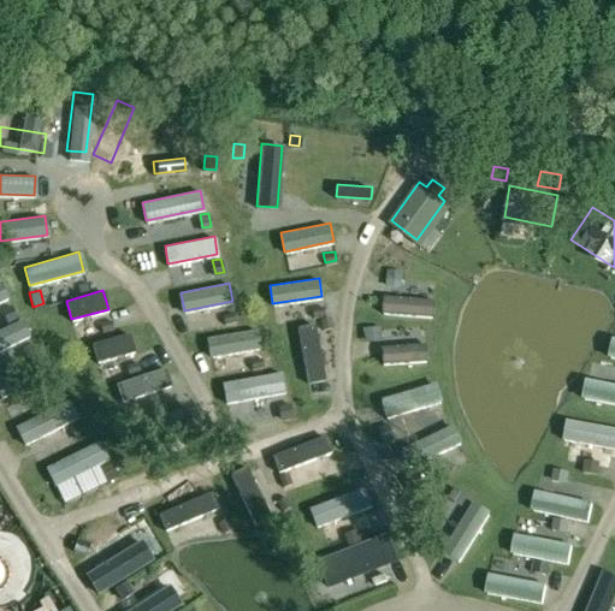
[(431,315),(432,298),(384,294),(383,312),(431,315)]
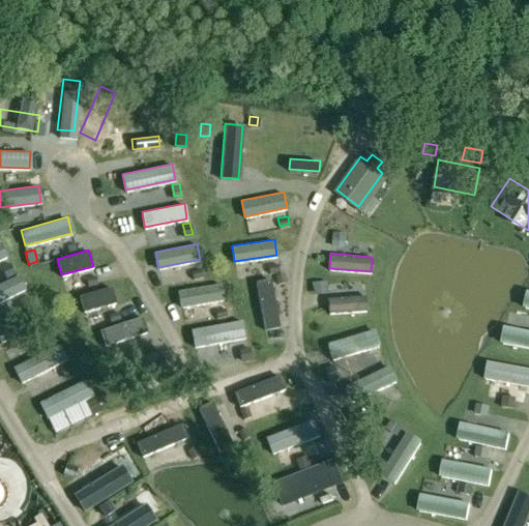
[(2,265),(7,275),(13,272),(8,262),(2,265)]
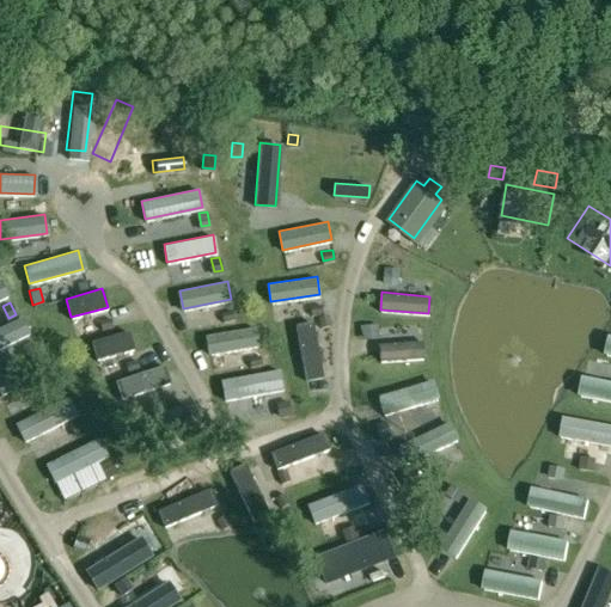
[(322,312),(321,302),(309,305),(310,313),(322,312)]
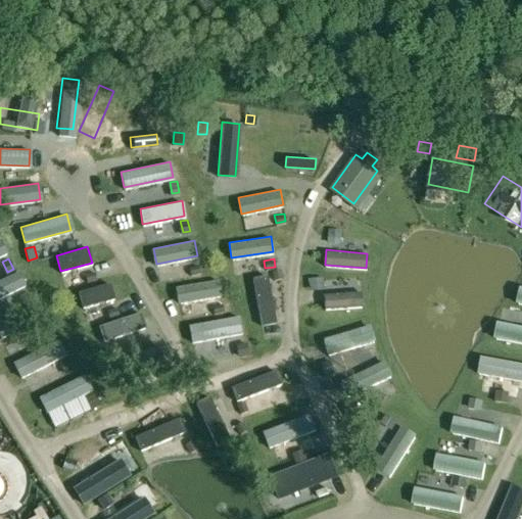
[(199,272),(198,264),(188,267),(189,274),(199,272)]
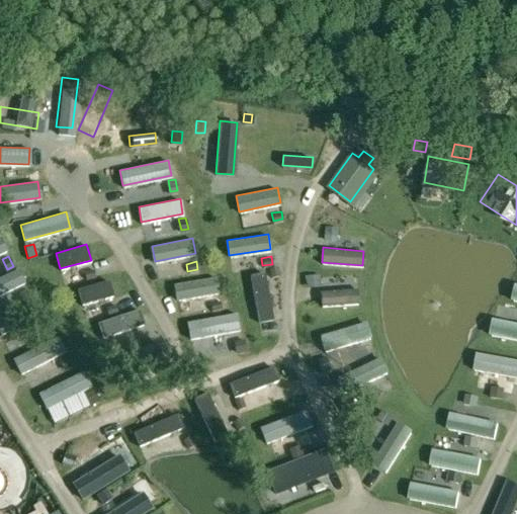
[(276,265),(269,266),(271,275),(278,274),(276,265)]
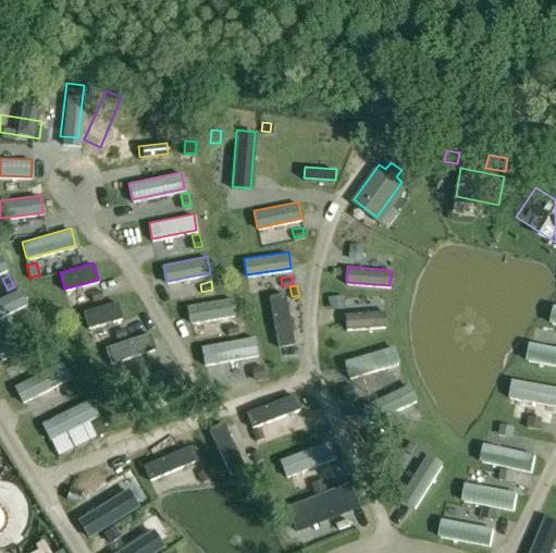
[(19,289),(0,297),(0,316),(25,303),(19,289)]
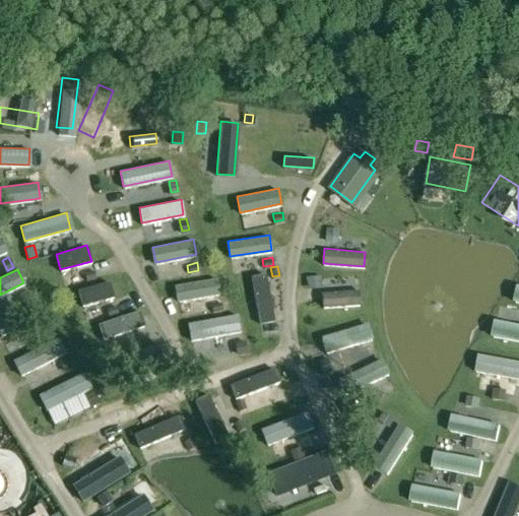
[(84,271),(86,278),(95,276),(93,269),(84,271)]
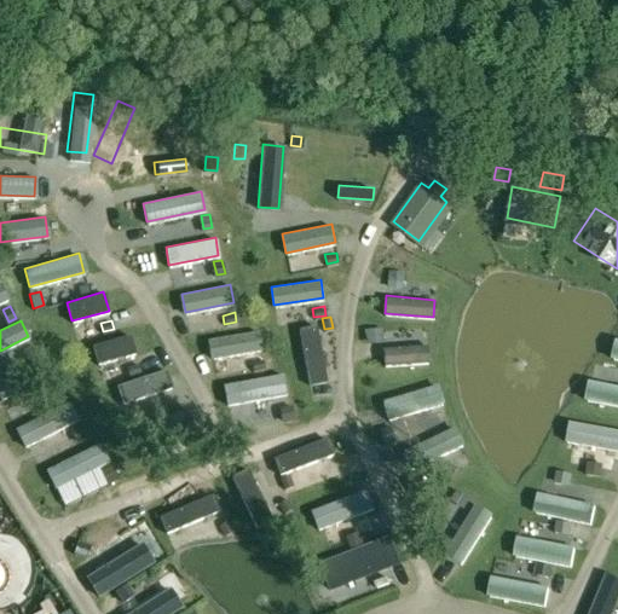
[(298,329),(309,382),(325,378),(316,326),(298,329)]
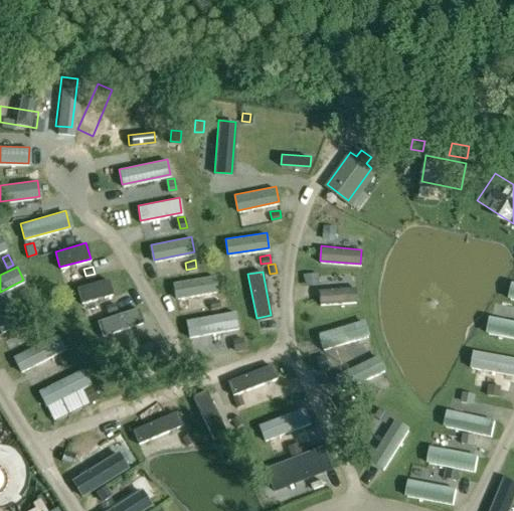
[(217,290),(214,275),(174,282),(176,297),(217,290)]
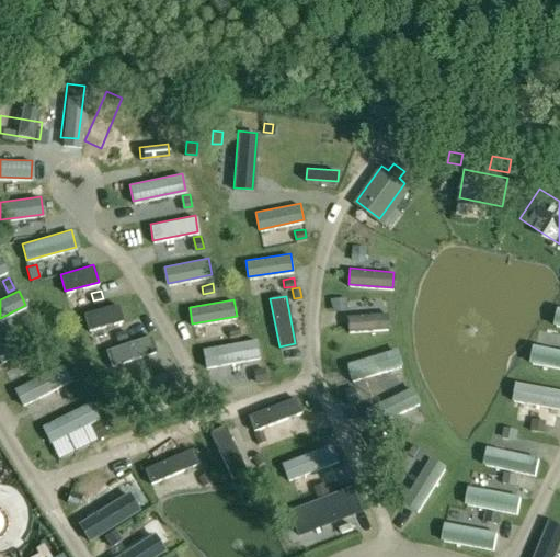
[(88,329),(122,320),(117,303),(83,311),(88,329)]
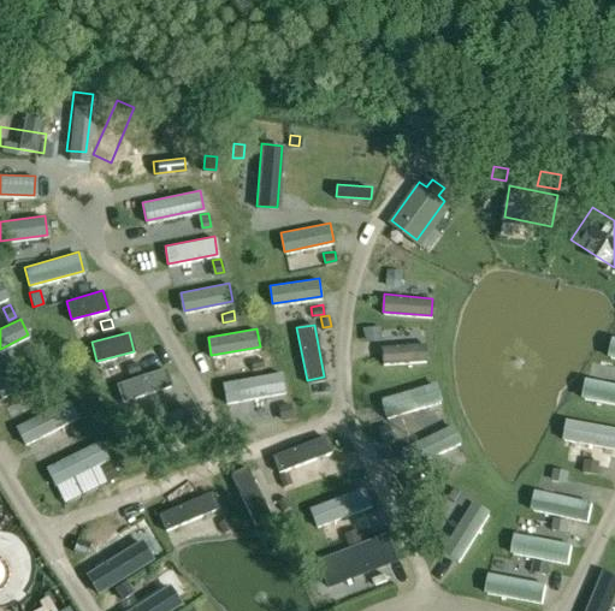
[(24,345),(30,359),(37,355),(31,342),(24,345)]
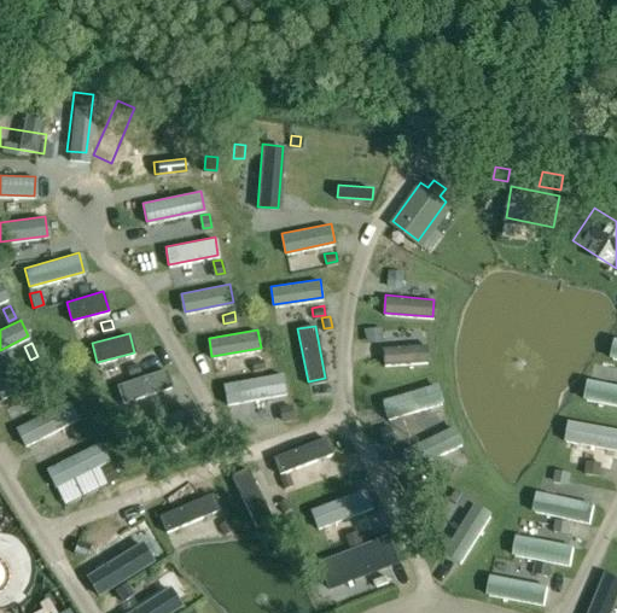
[(426,361),(425,343),(382,346),(383,363),(426,361)]
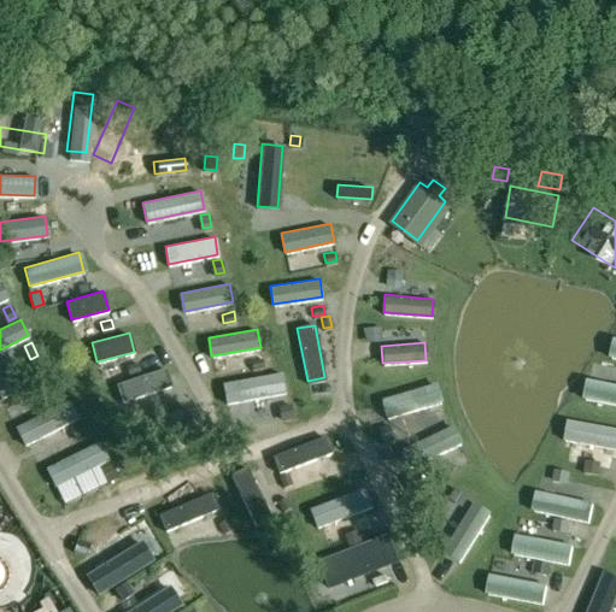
[(41,357),(0,377),(0,396),(48,374),(41,357)]
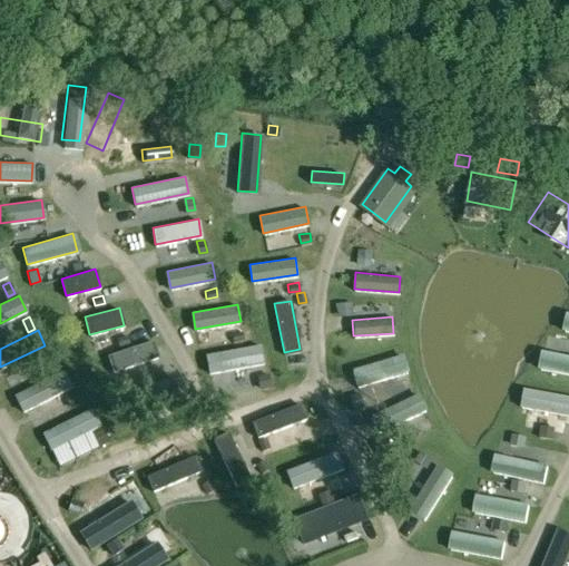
[(243,339),(242,330),(231,332),(232,340),(243,339)]
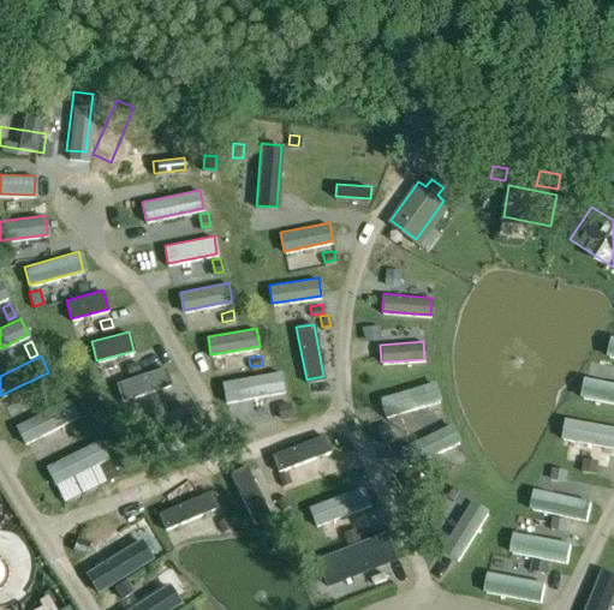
[(125,363),(127,371),(138,369),(136,360),(125,363)]
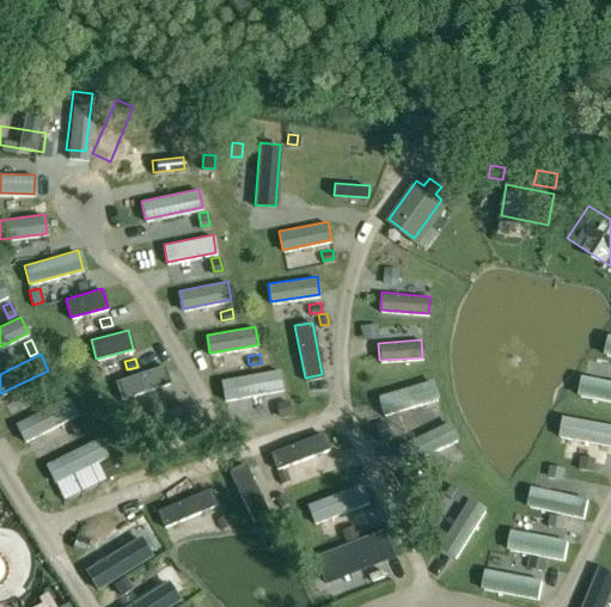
[(164,365),(115,380),(121,397),(170,381),(164,365)]
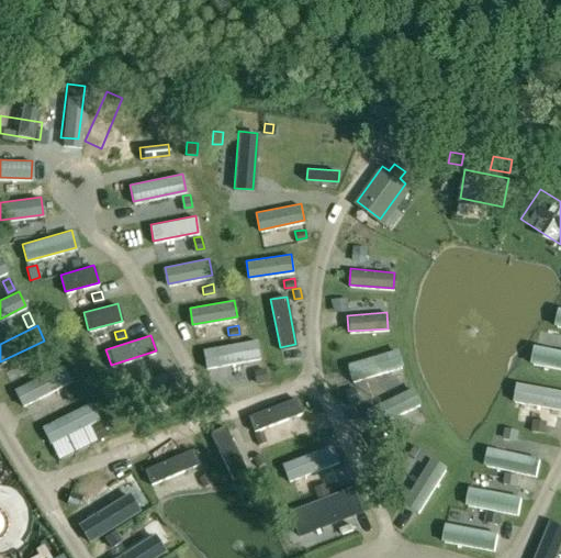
[(203,349),(206,366),(259,357),(256,339),(203,349)]
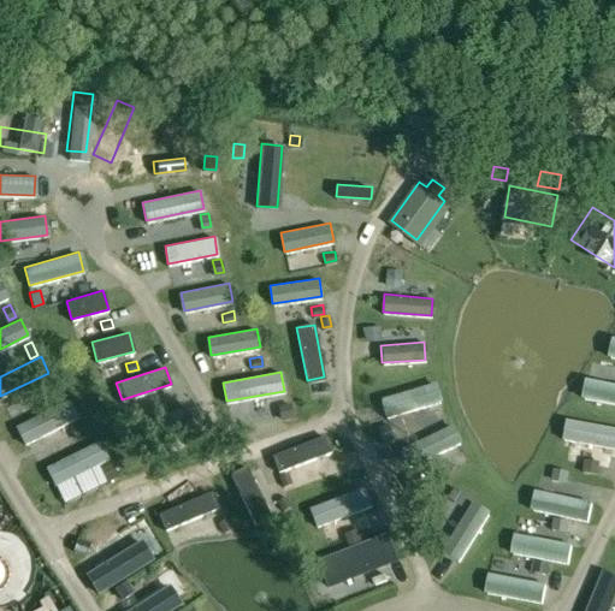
[(584,390),(584,396),(614,402),(614,383),(587,378),(585,383),(584,390)]
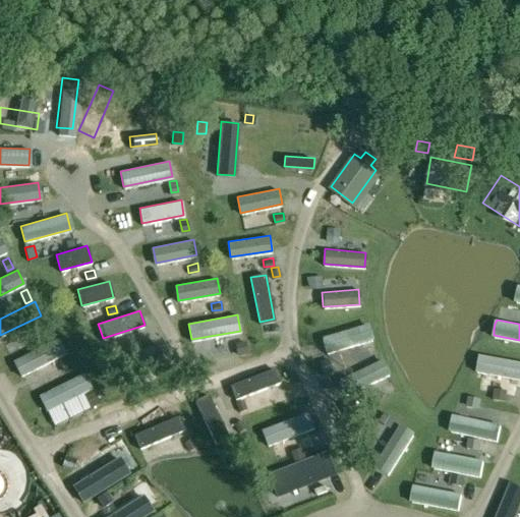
[(38,324),(43,334),(49,331),(44,321),(38,324)]
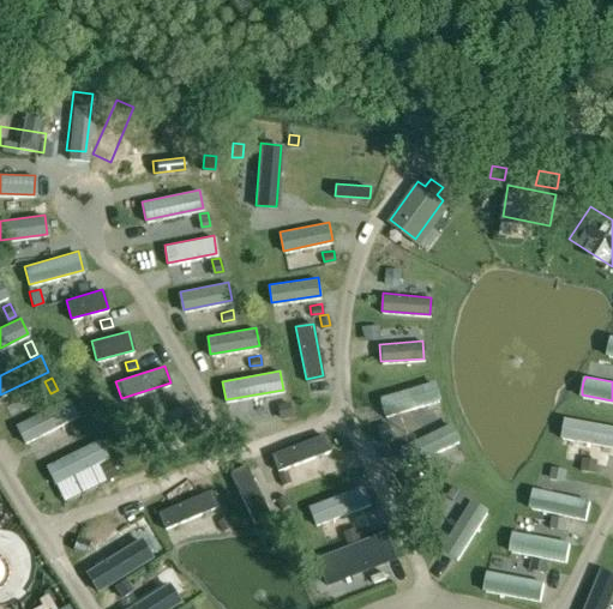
[(436,386),(433,381),(379,397),(385,415),(438,399),(438,393),(436,386)]
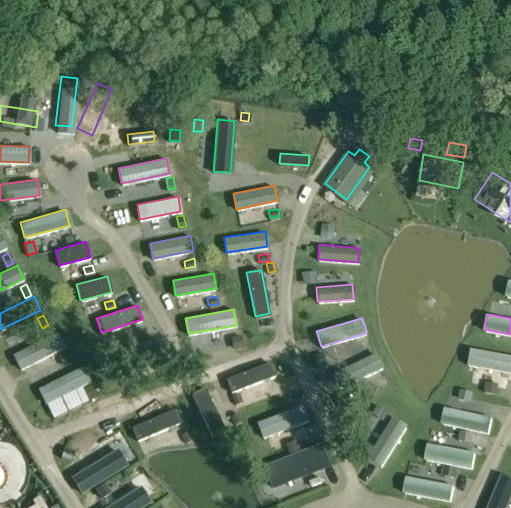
[(13,354),(20,368),(64,346),(57,331),(13,354)]
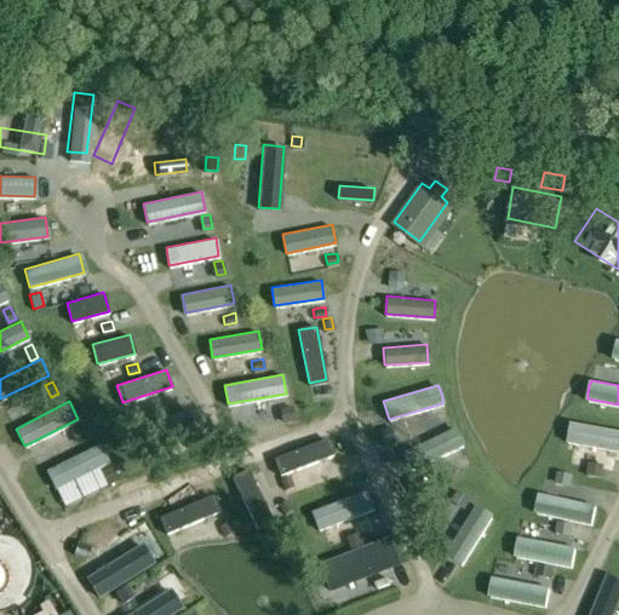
[(290,406),(281,408),(282,419),(292,418),(290,406)]
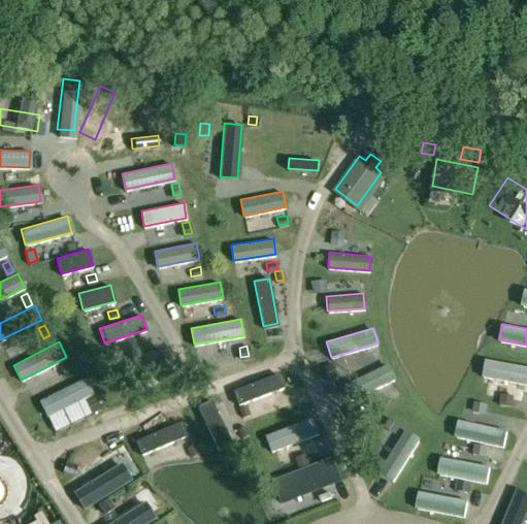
[(120,347),(110,350),(112,357),(122,354),(120,347)]
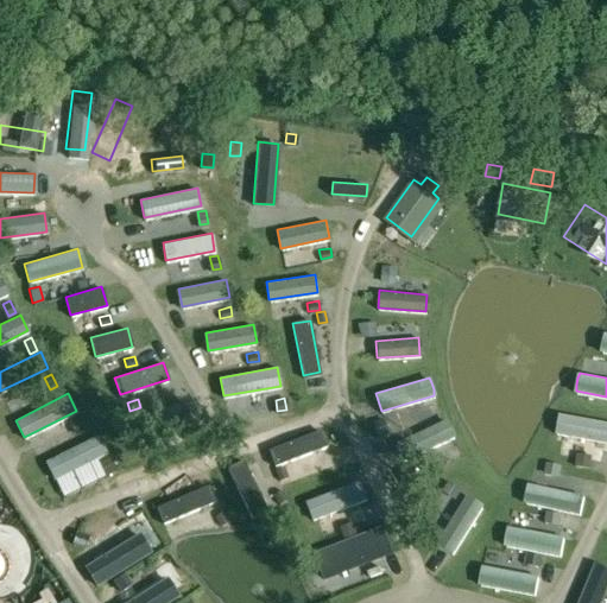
[(606,420),(560,413),(556,431),(606,440),(606,420)]
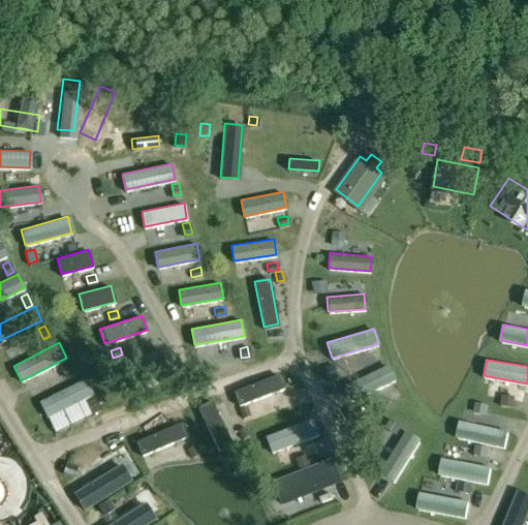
[(333,361),(324,363),(329,375),(336,373),(333,361)]
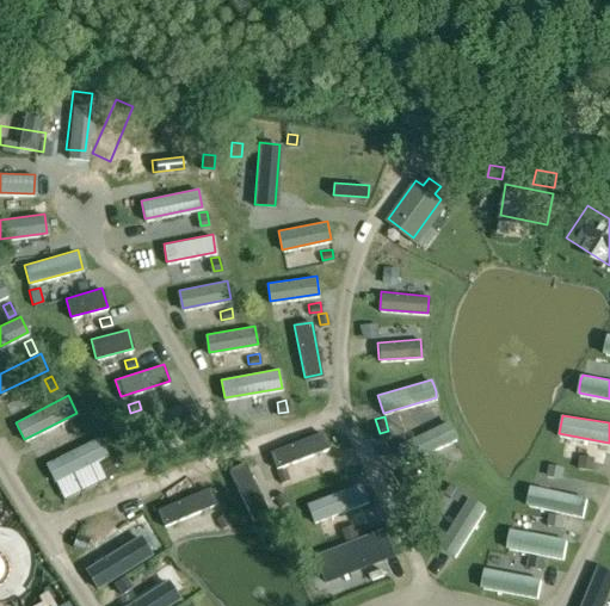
[(74,422),(79,433),(87,430),(82,419),(74,422)]
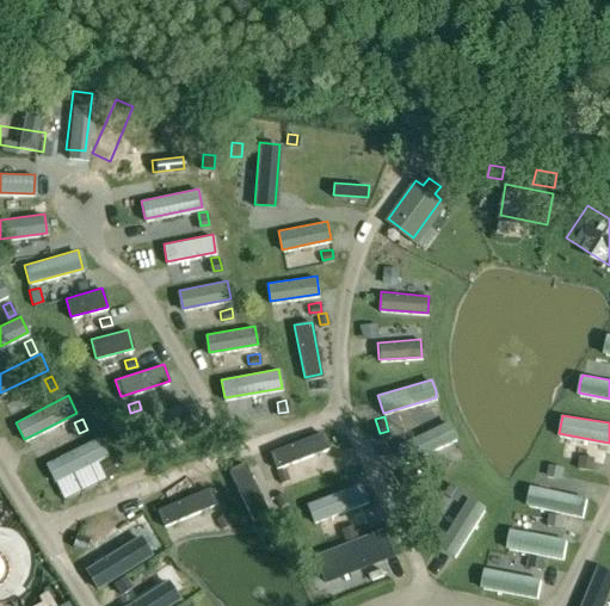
[(451,426),(448,421),(398,445),(406,462),(456,438),(455,432),(451,426)]
